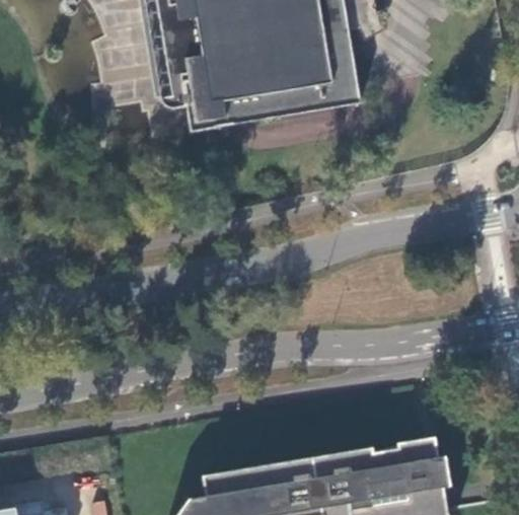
[(148,0),(162,94),(165,103),(170,106),(173,107),(189,106),(193,132),(361,104),(345,0),(148,0)]
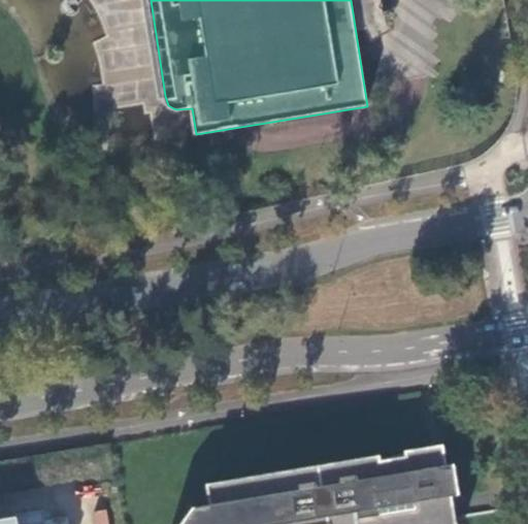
[(441,449),(431,451),(440,505),(442,523),(454,523),(450,494),(458,492),(454,465),(446,466),(441,449)]
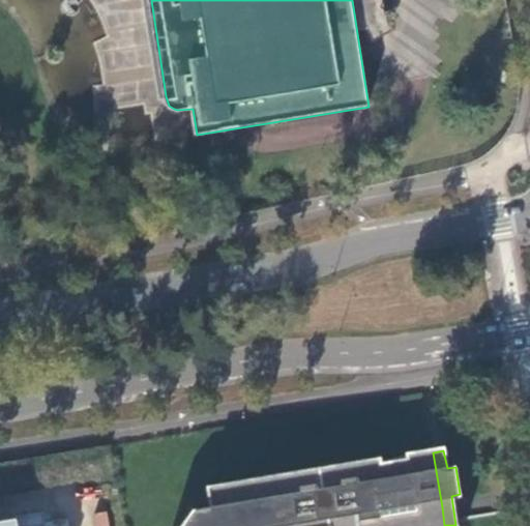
[(444,525),(442,507),(433,453),(382,461),(381,457),(209,485),(212,508),(193,513),(187,519),(195,525),(194,525),(444,525)]
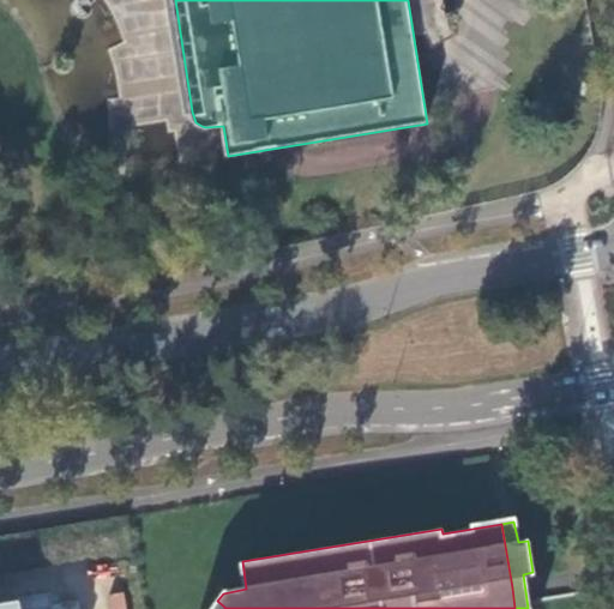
[(108,590),(110,608),(126,608),(124,588),(108,590)]
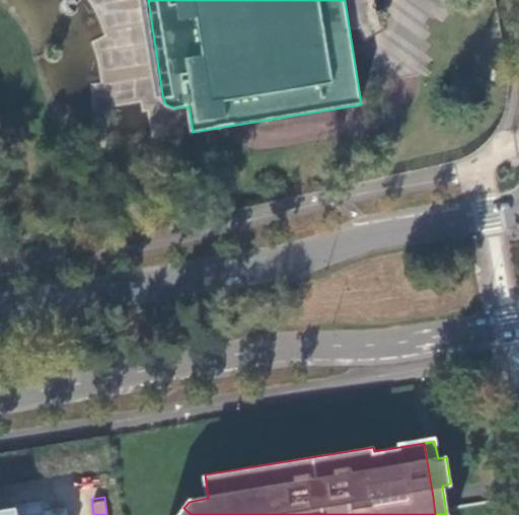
[(15,514),(13,503),(0,505),(0,514),(15,514)]
